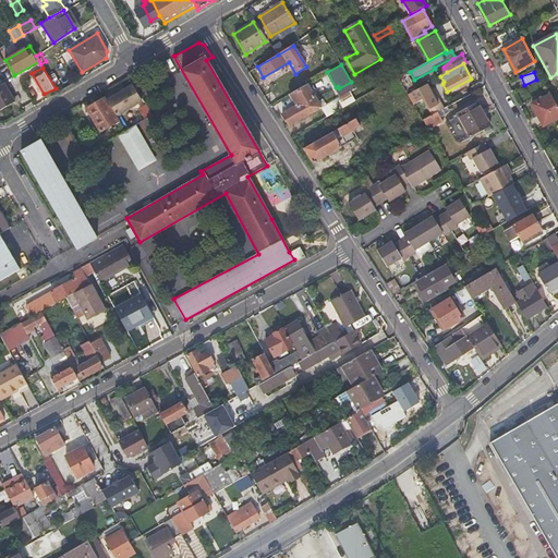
[(0,110),(14,102),(3,84),(0,85),(0,110)]
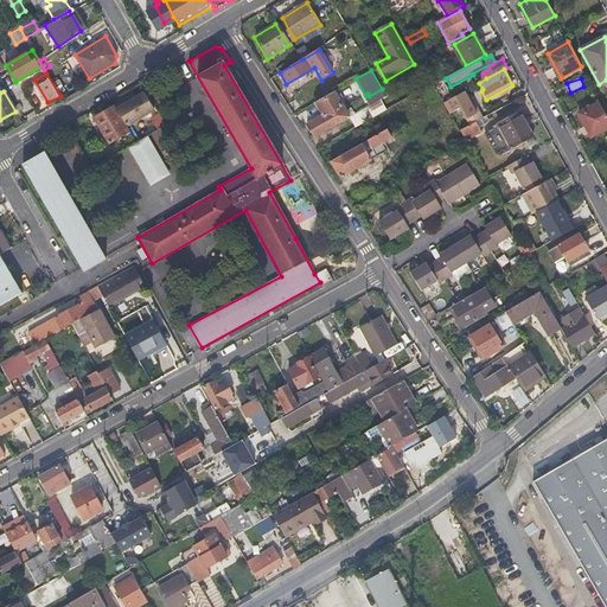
[(334,91),(317,101),(324,114),(308,123),(315,136),(334,126),(350,117),(334,91)]
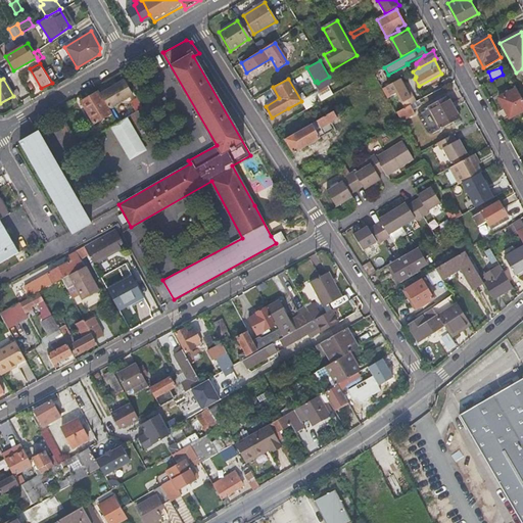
[(410,98),(399,79),(391,84),(401,102),(410,98)]
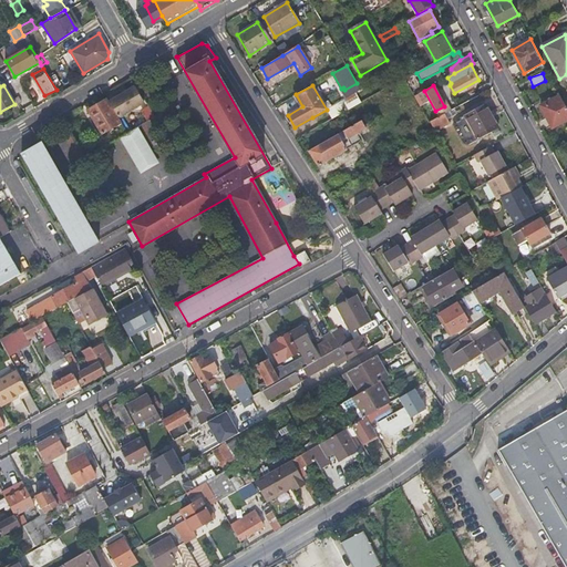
[(146,105),(142,98),(141,99),(134,88),(114,98),(121,109),(134,101),(140,110),(146,105)]
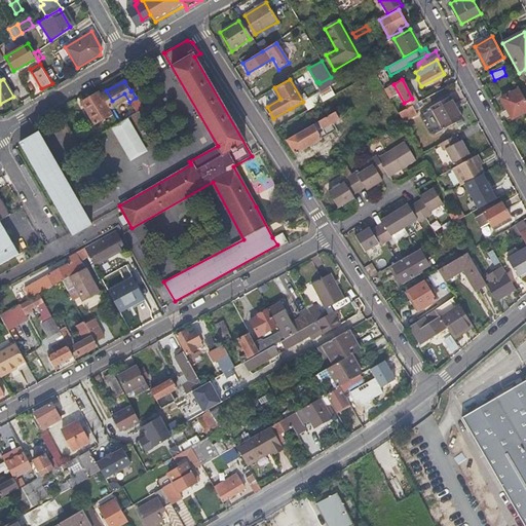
[(384,88),(391,101),(397,98),(392,90),(395,89),(391,84),(384,88)]
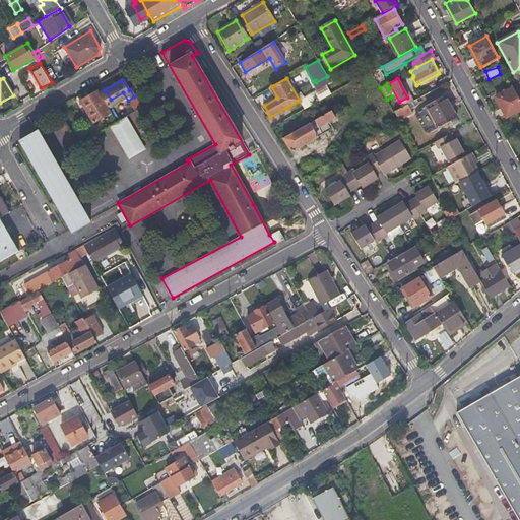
[(507,118),(519,111),(519,99),(514,88),(496,98),(507,118)]
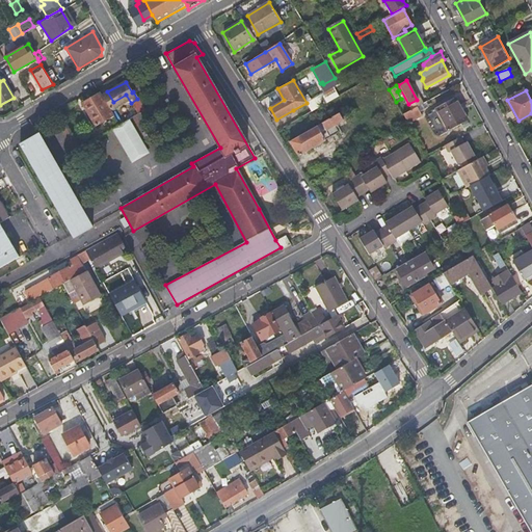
[(82,103),(95,125),(112,115),(99,94),(82,103)]
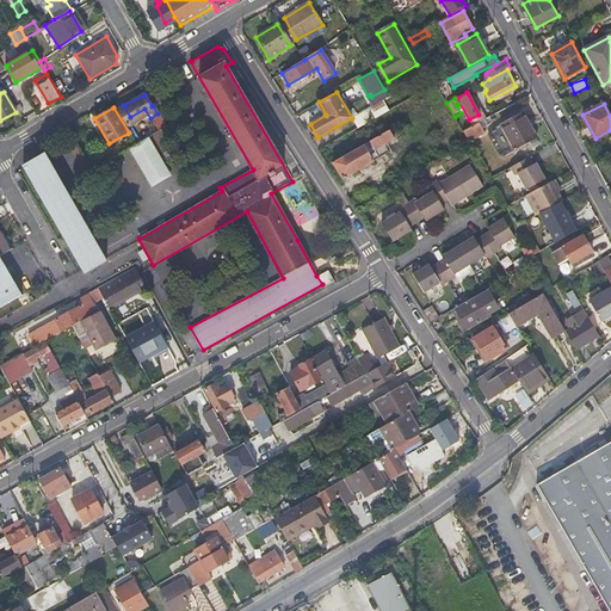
[(529,124),(522,111),(500,123),(514,149),(542,134),(535,122),(529,124)]
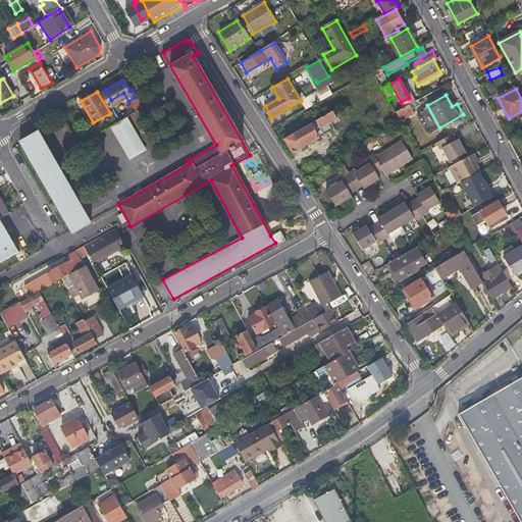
[(288,108),(292,117),(313,105),(308,97),(301,101),(288,108)]
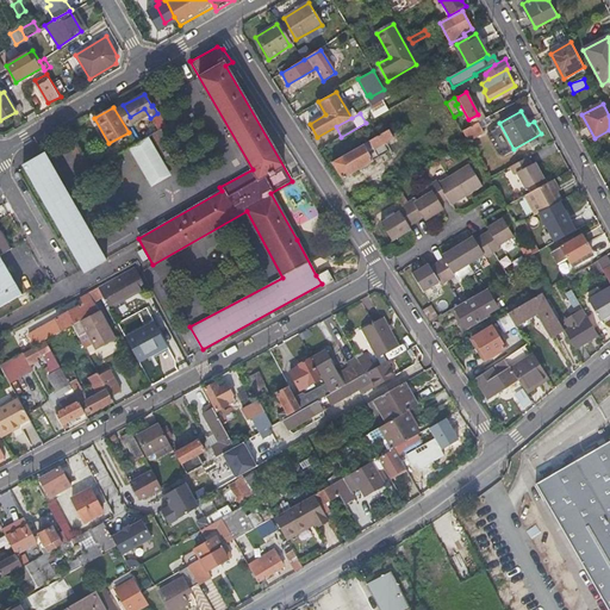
[(139,119),(128,126),(135,141),(148,134),(139,119)]
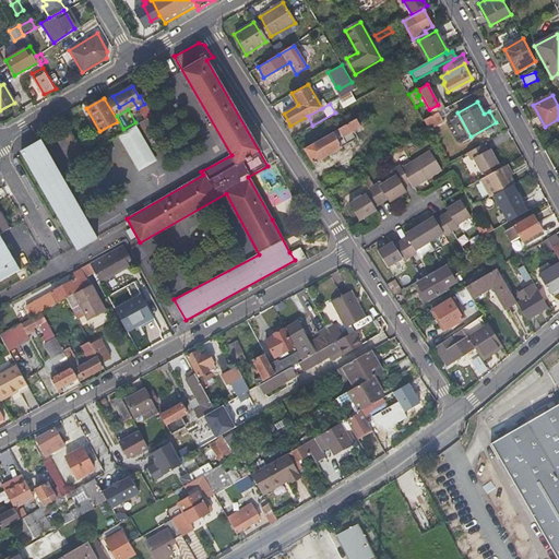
[(443,120),(438,111),(423,120),(428,129),(435,126),(440,122),(443,120)]
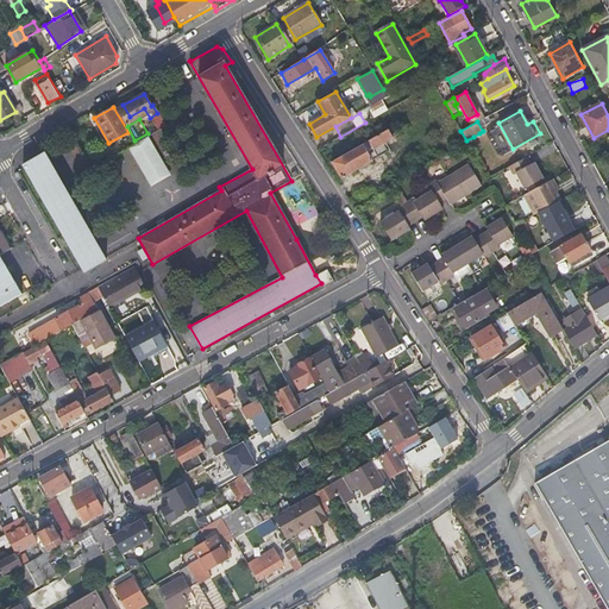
[(87,137),(80,125),(71,130),(79,142),(87,137)]
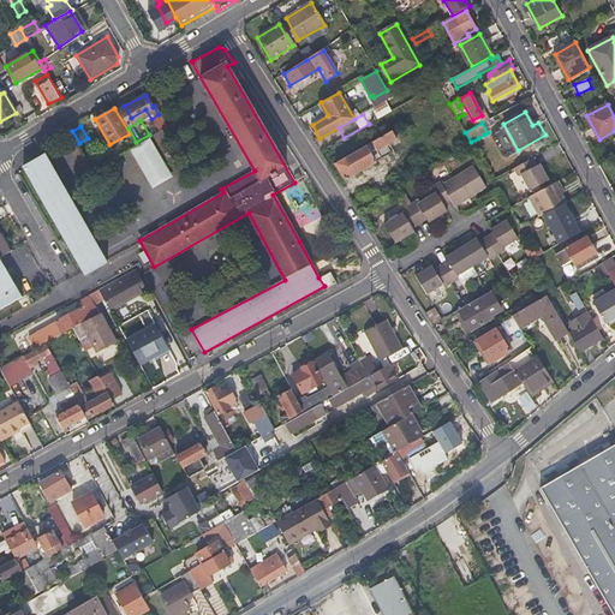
[(365,147),(335,163),(345,179),(392,153),(387,145),(402,136),(398,127),(365,147)]
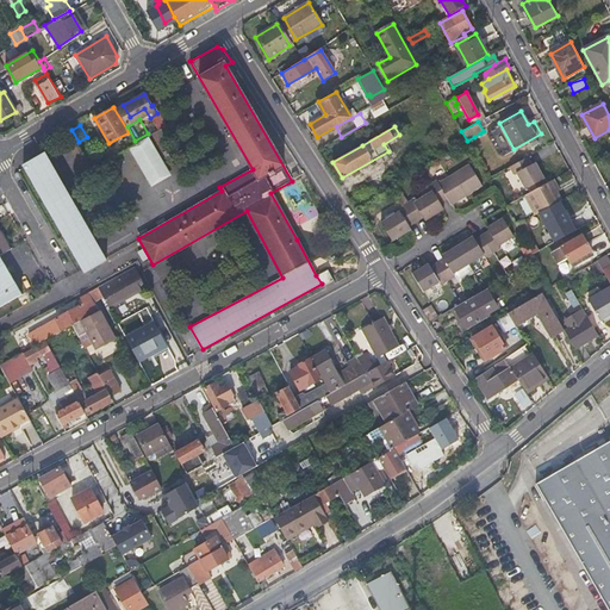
[(329,154),(332,162),(362,145),(358,137),(329,154)]
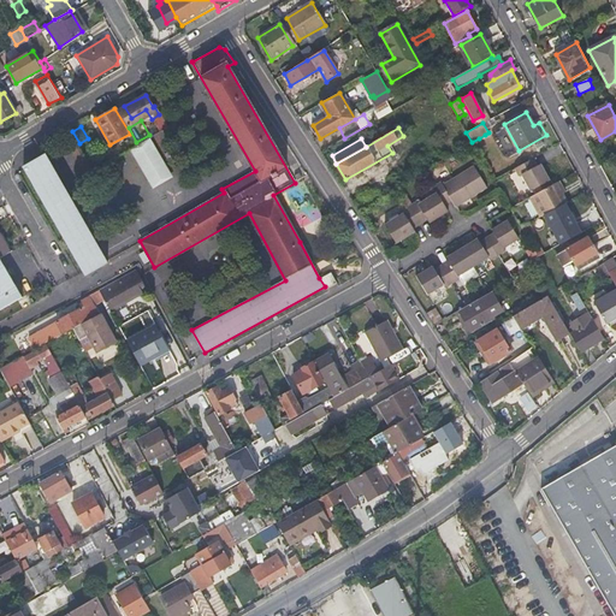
[(163,177),(143,144),(135,148),(154,182),(163,177)]
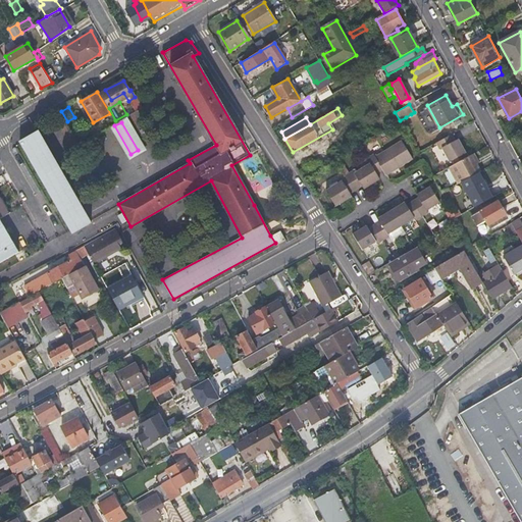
[(19,141),(72,233),(91,222),(38,131),(19,141)]
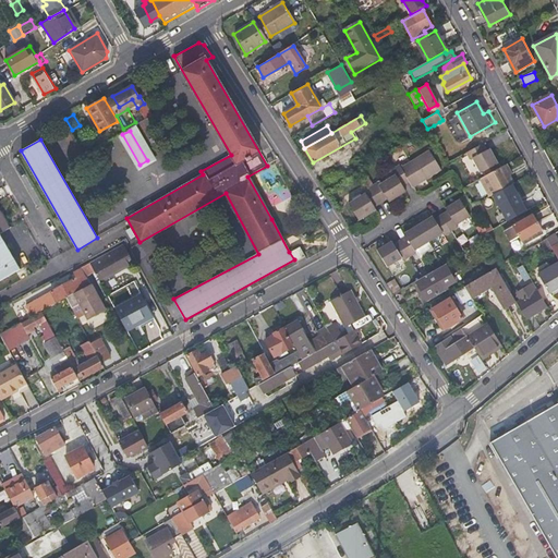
[(483,171),(485,176),(496,169),(494,166),(497,164),(488,149),(485,150),(483,153),(478,145),(465,152),(469,159),(471,158),(480,172),(483,171)]
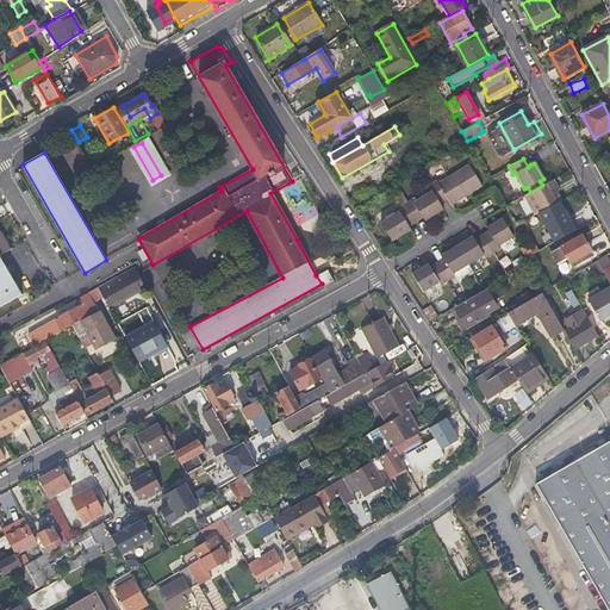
[(446,198),(448,201),(450,204),(481,186),(467,163),(437,181),(436,179),(428,184),(431,190),(440,203),(446,198)]
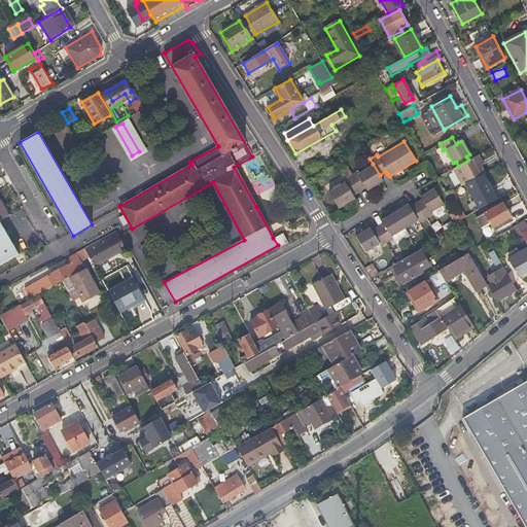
[(460,186),(484,173),(479,164),(481,162),(478,155),(468,160),(458,166),(452,169),(460,186)]
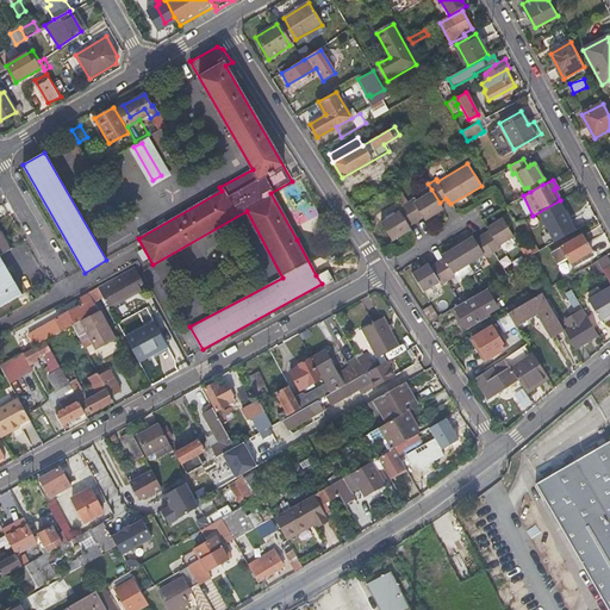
[(411,198),(404,203),(414,218),(421,213),(423,217),(424,221),(443,209),(442,206),(440,203),(431,190),(414,201),(411,198)]
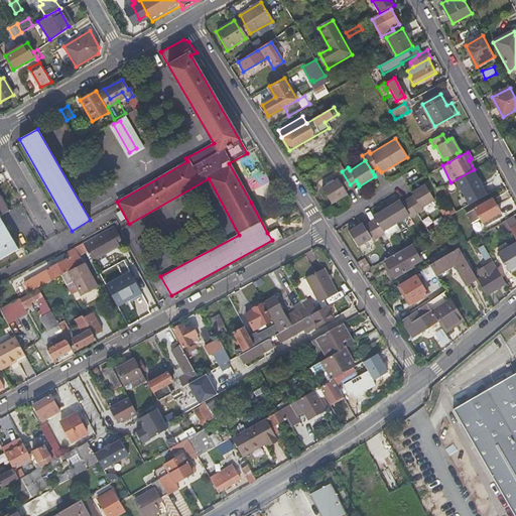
[(346,191),(344,188),(350,184),(342,171),(336,174),(338,177),(321,187),(331,204),(348,195),(346,191)]
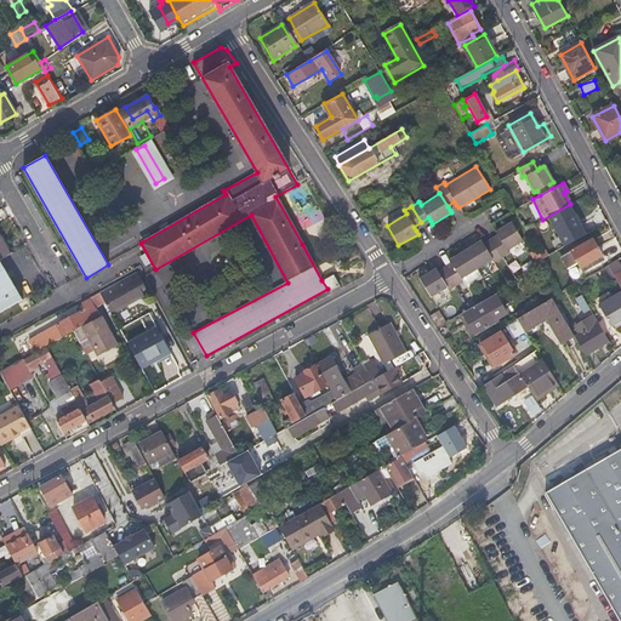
[(579,232),(568,214),(552,222),(563,240),(579,232)]
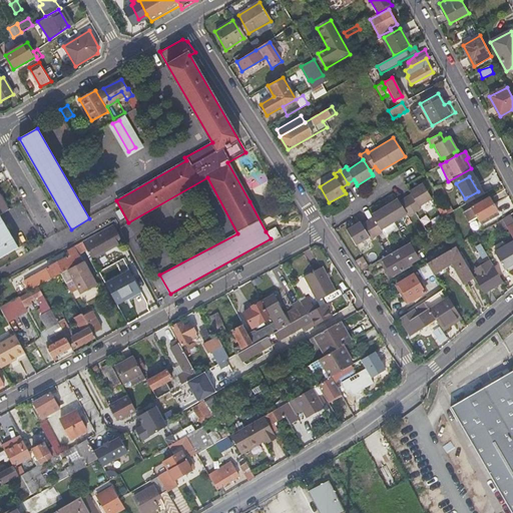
[(408,203),(414,212),(420,208),(419,206),(432,198),(421,182),(408,190),(410,193),(412,195),(406,199),(408,203)]
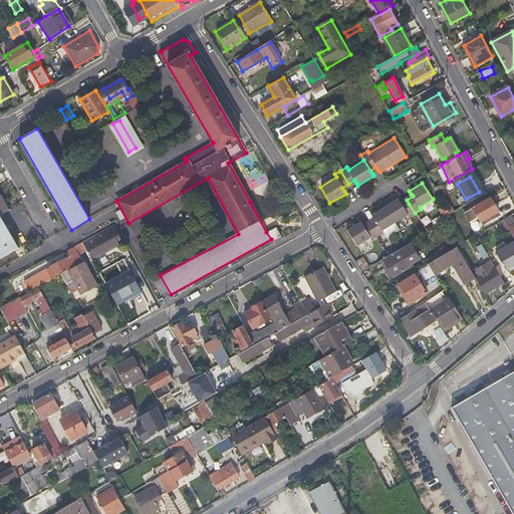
[(435,190),(439,197),(447,193),(442,186),(435,190)]
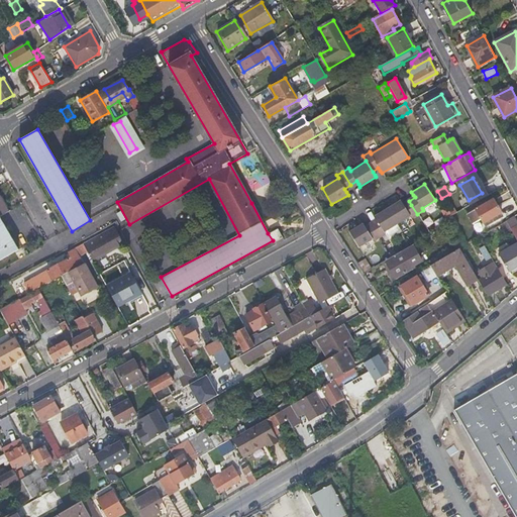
[(387,208),(397,223),(410,216),(411,218),(417,214),(411,205),(409,201),(403,205),(402,202),(400,199),(387,208)]
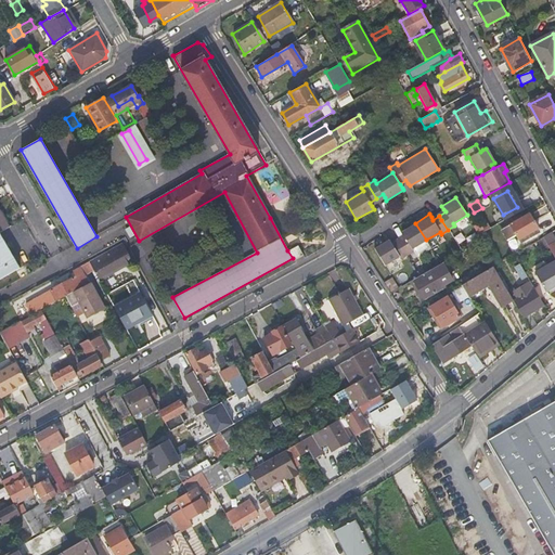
[(521,243),(536,234),(533,231),(538,228),(529,214),(511,224),(510,224),(502,229),(507,239),(516,234),(521,243)]
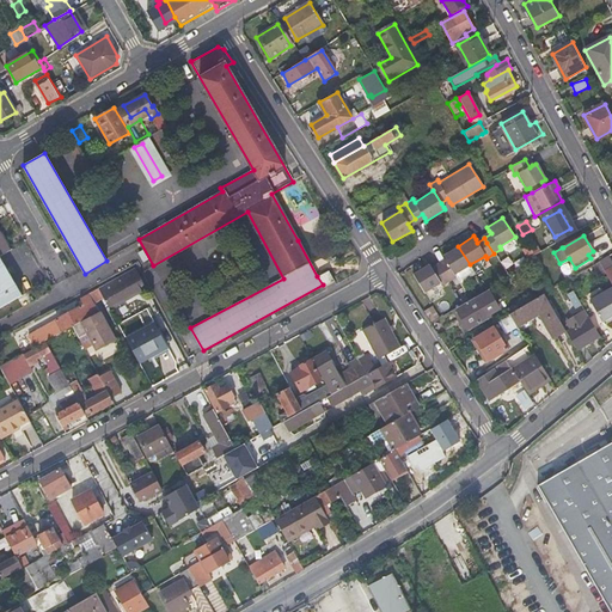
[(440,265),(450,281),(457,276),(456,274),(470,264),(458,246),(444,255),(445,258),(447,262),(440,265)]
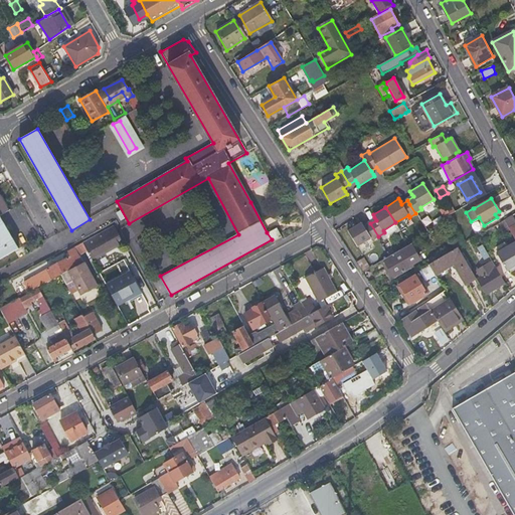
[(0,260),(18,249),(0,218),(0,260)]
